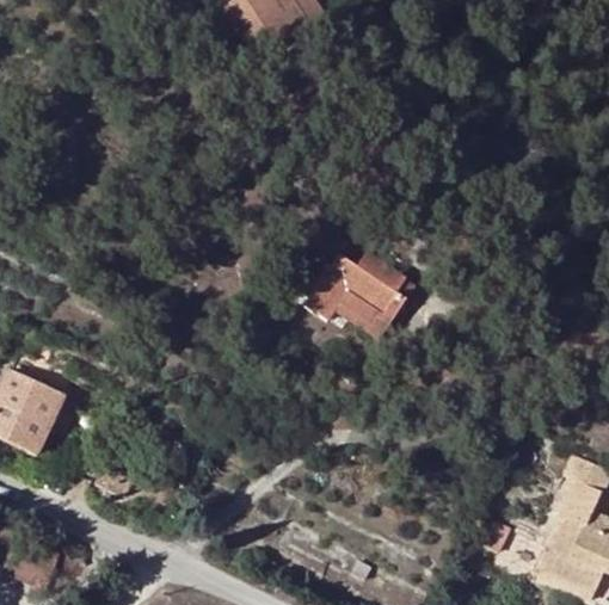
[(258,57),(309,24),(293,0),(234,0),(225,6),(258,57)]
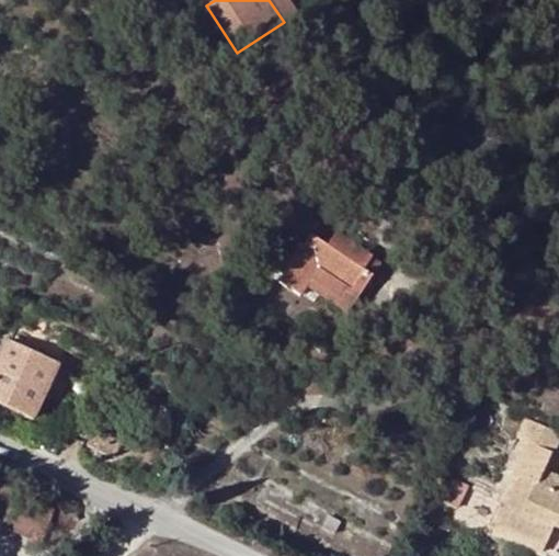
[(269,0),(284,22),(298,12),(289,0),(269,0)]
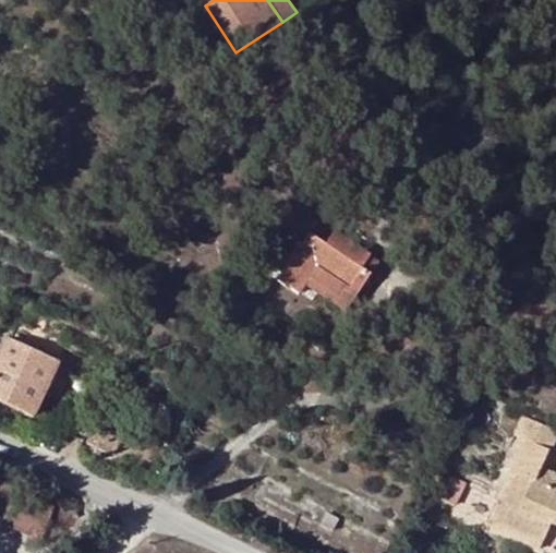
[(279,279),(301,292),(307,284),(348,310),(358,293),(349,287),(370,256),(371,254),(336,231),(327,243),(311,232),(305,241),(300,238),(290,252),(280,245),(269,263),(285,273),(279,279)]
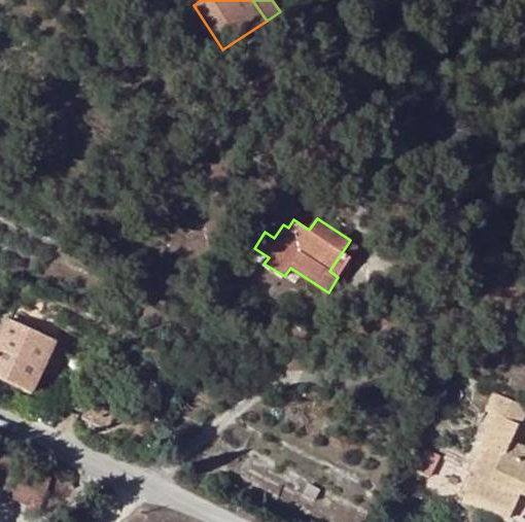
[(349,242),(329,271),(338,277),(357,247),(349,242)]
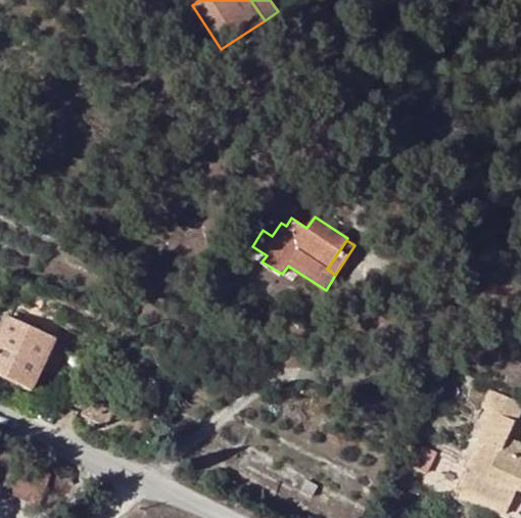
[(43,367),(54,341),(65,346),(75,327),(63,322),(15,299),(7,317),(0,332),(0,373),(32,388),(43,367)]
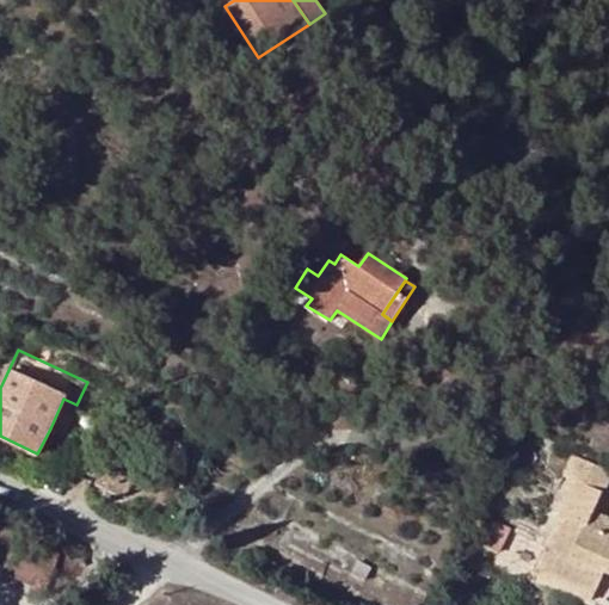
[(62,434),(77,405),(63,399),(50,428),(62,434)]
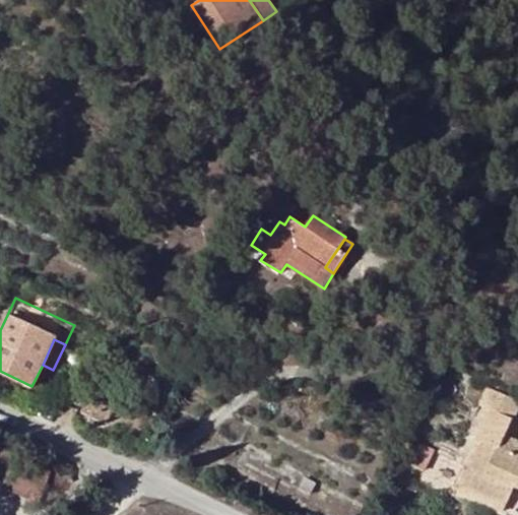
[(490,387),(481,402),(488,406),(475,434),(478,435),(455,486),(506,509),(515,486),(517,486),(517,453),(500,445),(506,433),(517,405),(517,399),(490,387)]
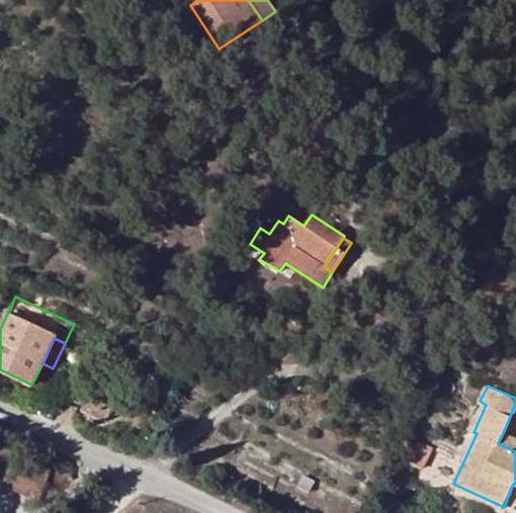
[(109,400),(92,391),(83,409),(100,418),(109,400)]
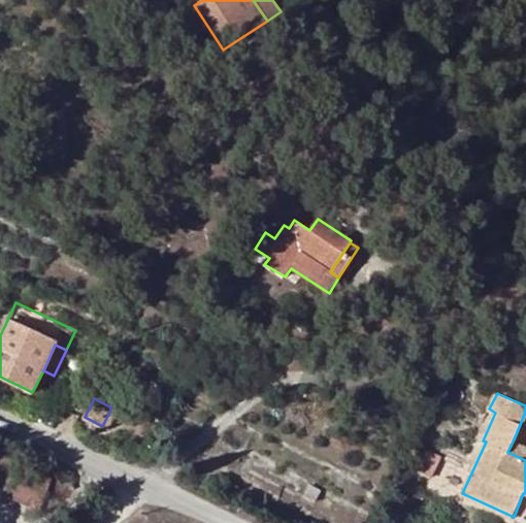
[(117,410),(111,407),(102,426),(108,428),(117,410)]
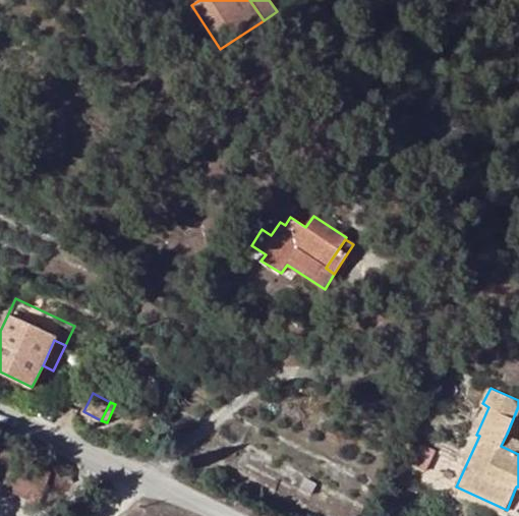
[(518,439),(507,434),(501,446),(518,454),(518,439)]
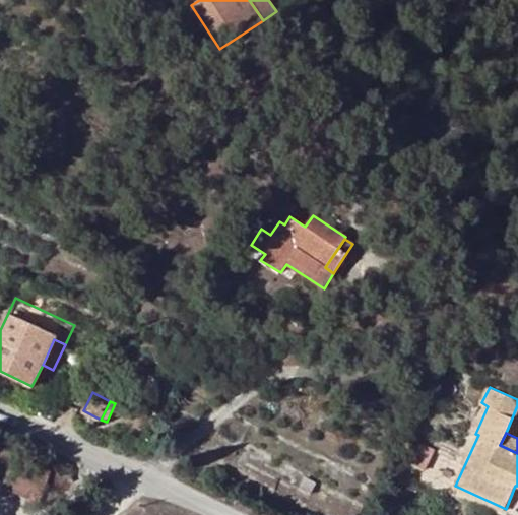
[(434,447),(419,441),(410,462),(425,469),(434,447)]
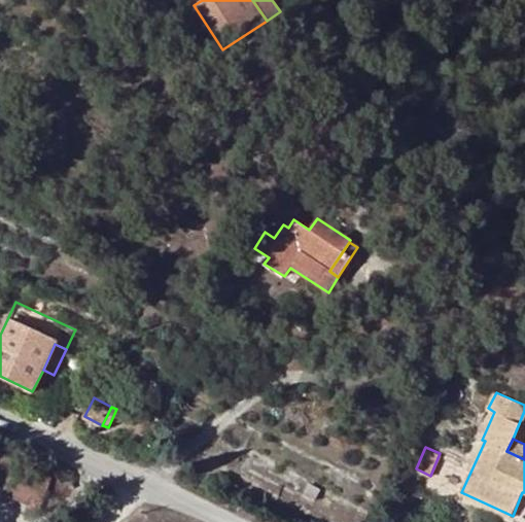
[(0,475),(8,479),(4,489),(33,500),(45,474),(16,461),(0,453),(0,475)]
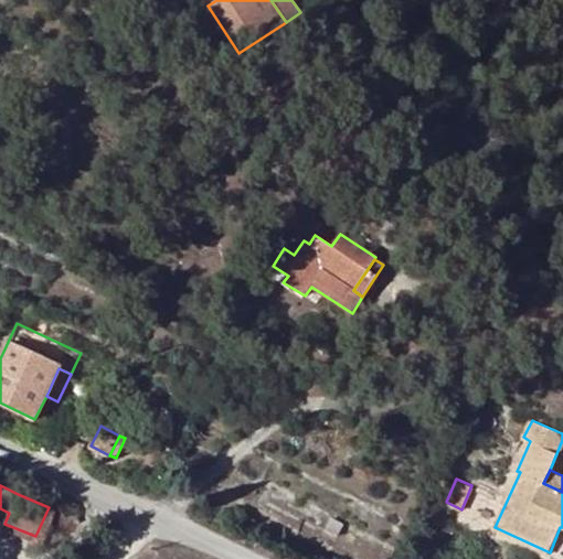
[(0,520),(4,524),(9,513),(0,508),(0,520)]
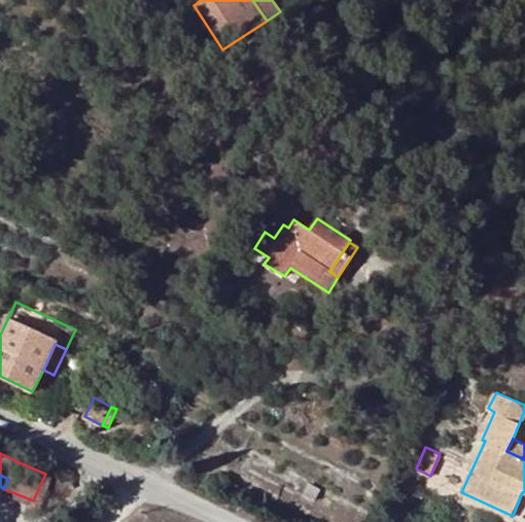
[(312,481),(307,490),(315,494),(320,486),(312,481)]
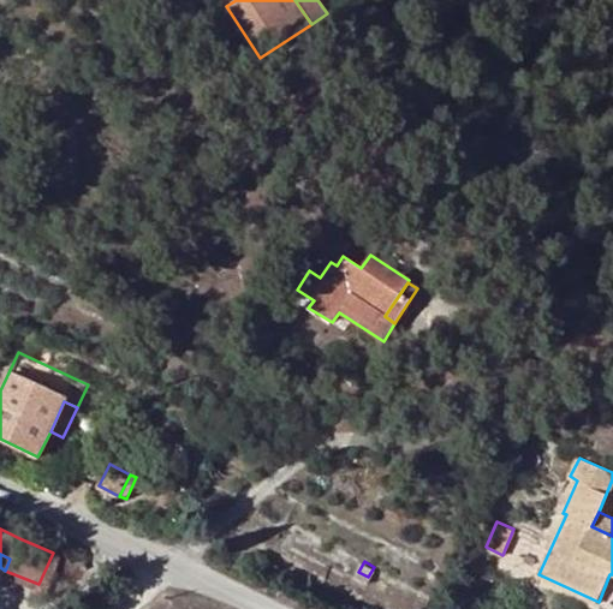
All buildings are outlined.
